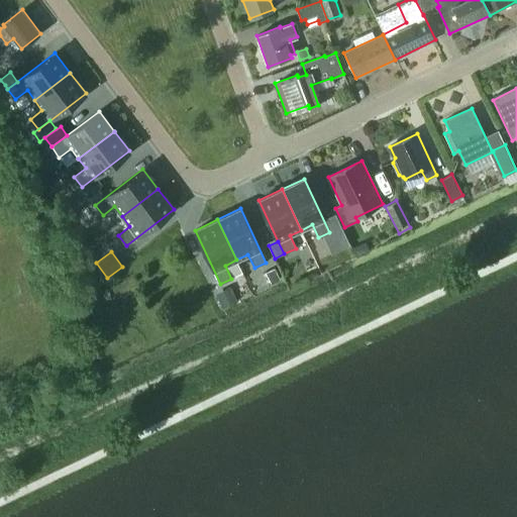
[(266,272),(271,283),(280,279),(275,268),(266,272)]
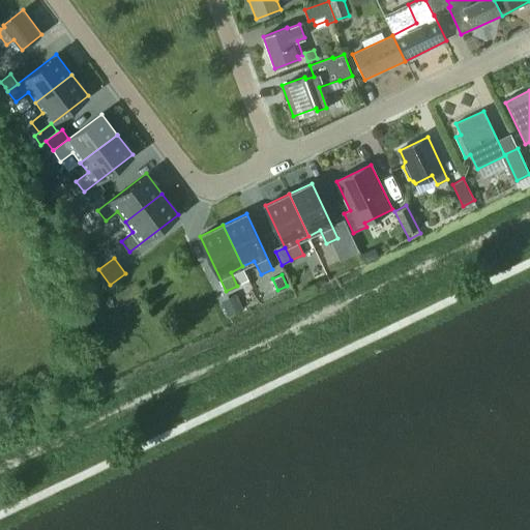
[(222,300),(229,316),(243,308),(236,293),(222,300)]
